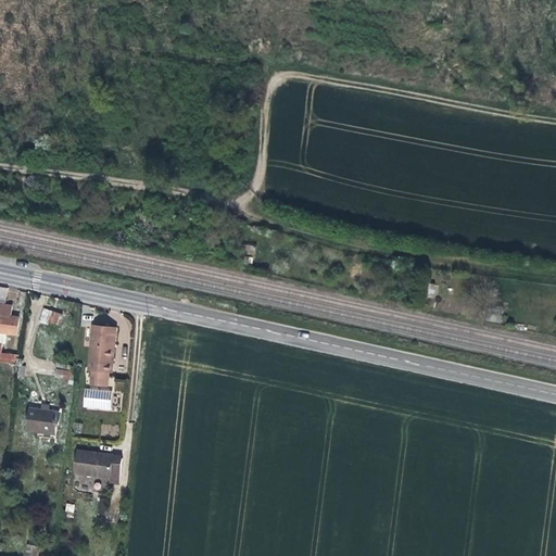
[(250,245),(239,244),(239,253),(249,254),(250,245)]
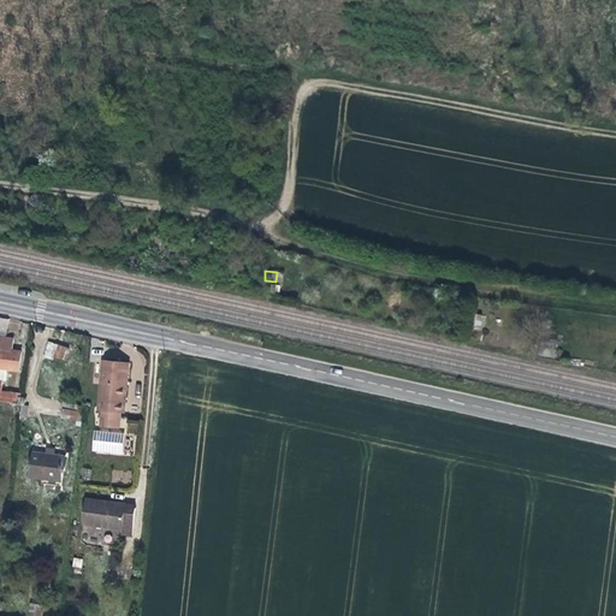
[(0,337),(0,368),(4,369),(19,372),(22,353),(12,351),(13,339),(5,338),(0,337)]
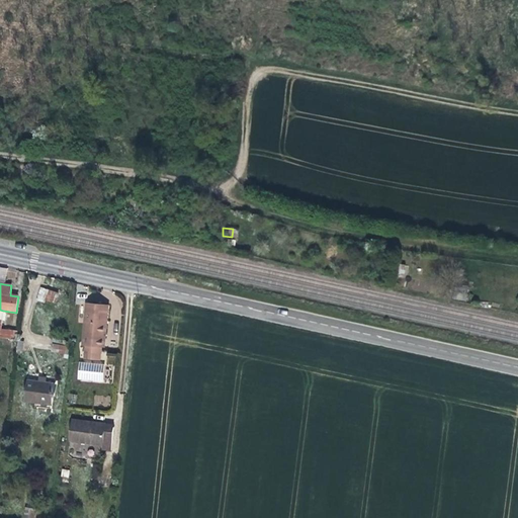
[(36,301),(44,304),(45,300),(56,304),(59,294),(41,288),(36,301)]
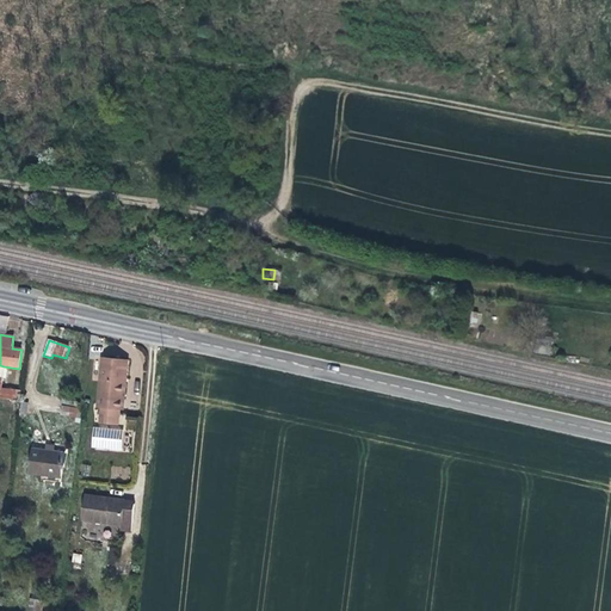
[(123,374),(127,374),(128,374),(129,356),(103,353),(103,358),(124,360),(123,374)]
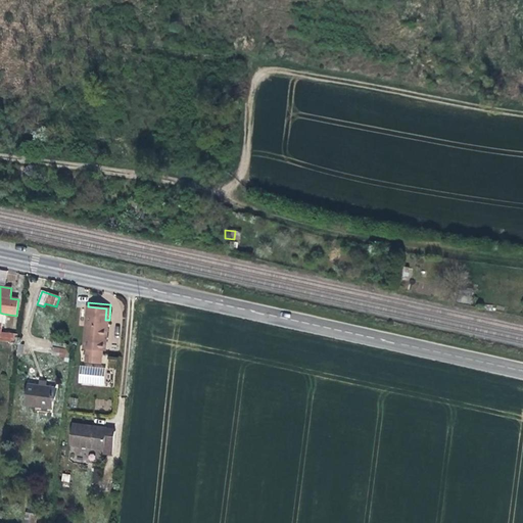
[(102,349),(106,349),(108,320),(105,320),(106,308),(88,306),(84,347),(99,349),(102,349)]
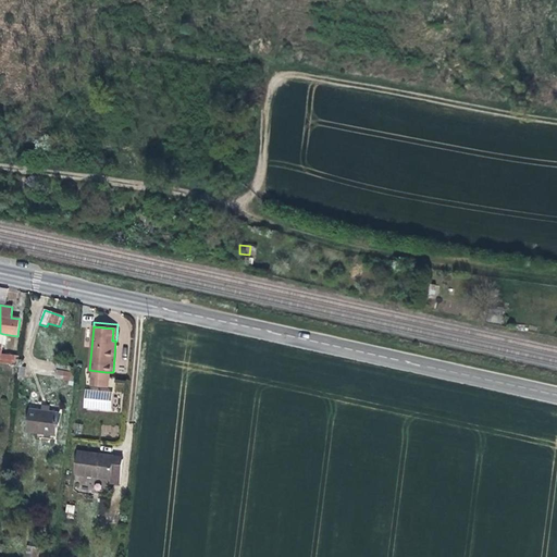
[(0,361),(19,364),(20,356),(1,354),(2,345),(0,344),(0,361)]
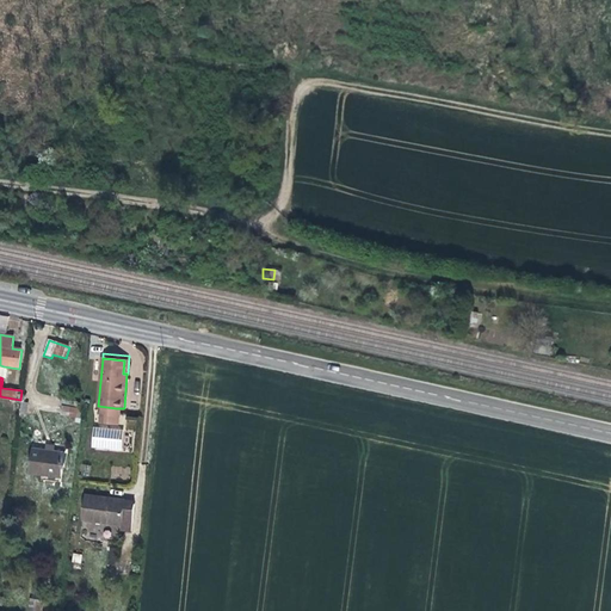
[(60,415),(76,418),(78,407),(61,406),(60,415)]
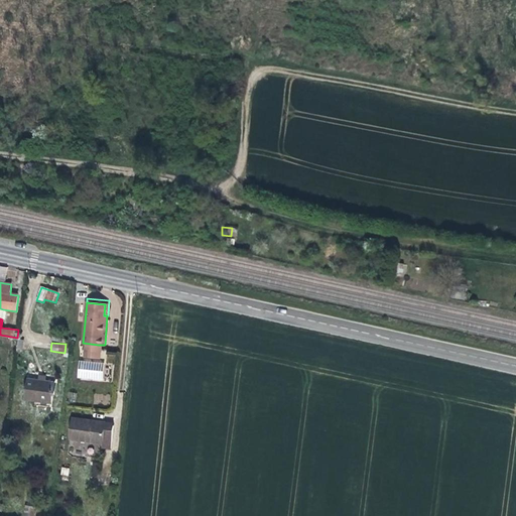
[(83,344),(86,344),(87,344),(86,354),(97,355),(98,345),(83,343),(83,344)]
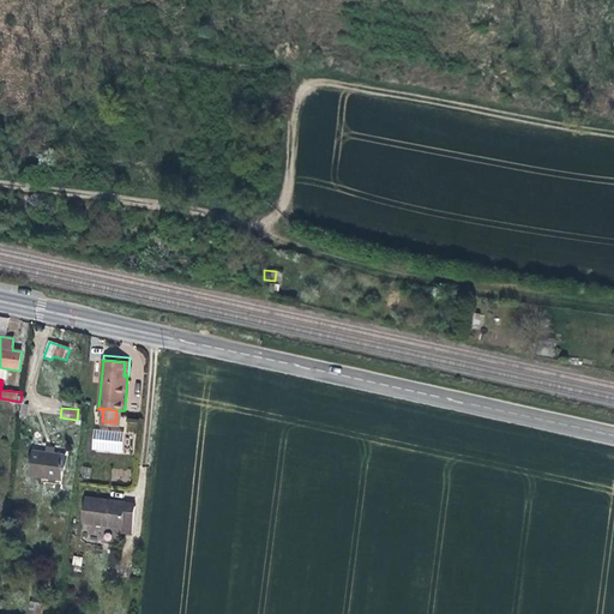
[(119,426),(120,410),(116,410),(115,422),(102,421),(103,409),(102,409),(101,425),(119,426)]
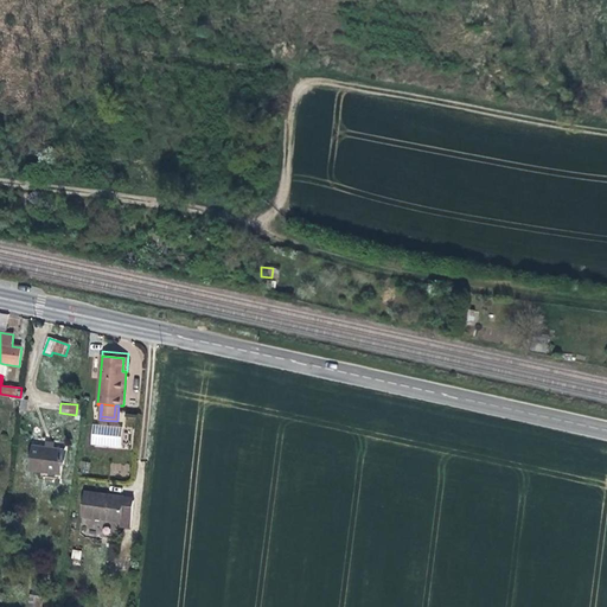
[(90,447),(121,448),(122,426),(91,425),(90,447)]
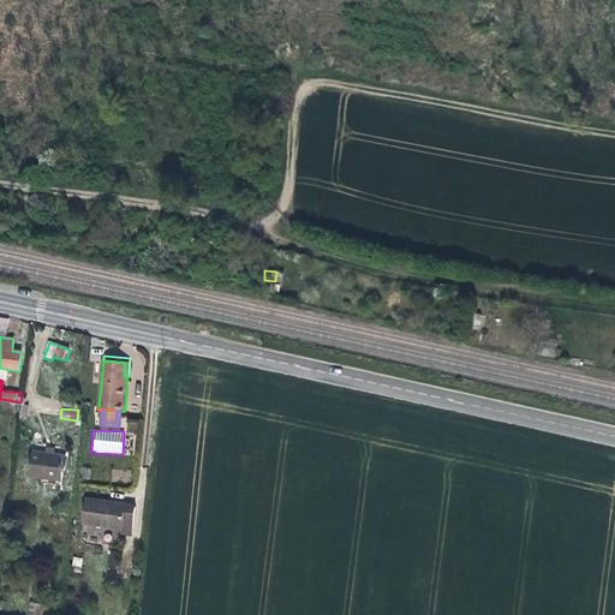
[(30,476),(60,479),(63,457),(33,453),(30,476)]
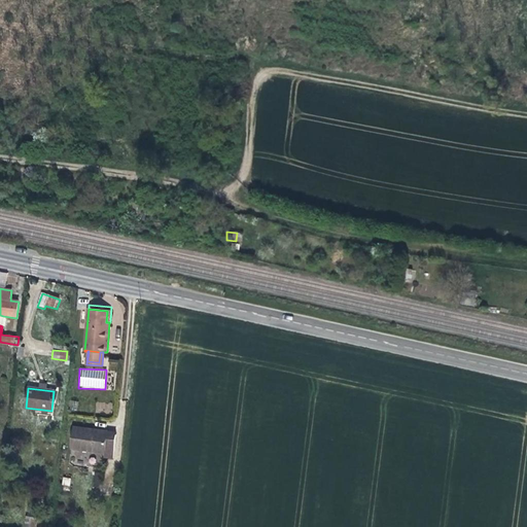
[(110,413),(110,402),(96,402),(96,413),(110,413)]
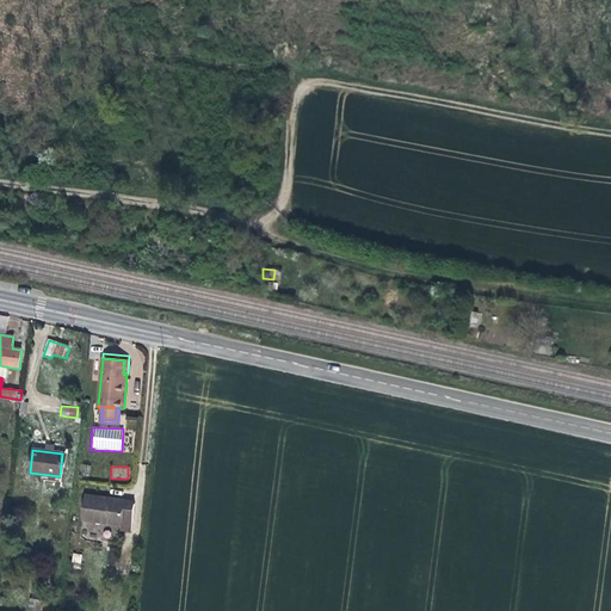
[(124,506),(124,503),(85,497),(82,523),(121,528),(119,535),(130,537),(134,507),(124,506)]
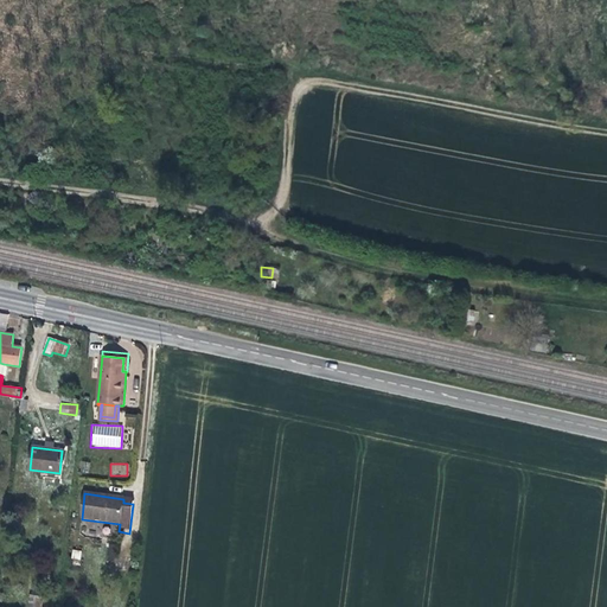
[(78,564),(82,551),(74,549),(70,562),(78,564)]
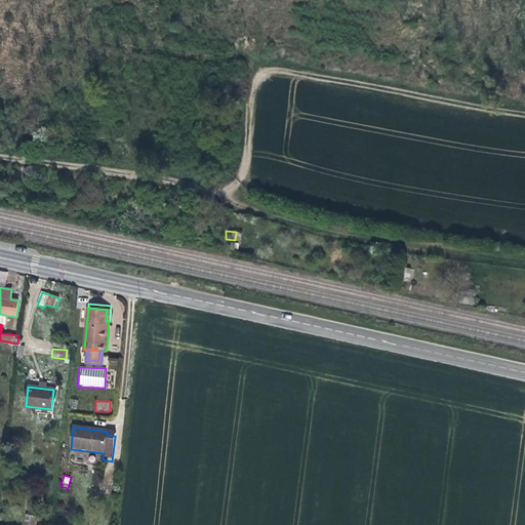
[(35,524),(36,515),(24,514),(23,524),(35,524)]
